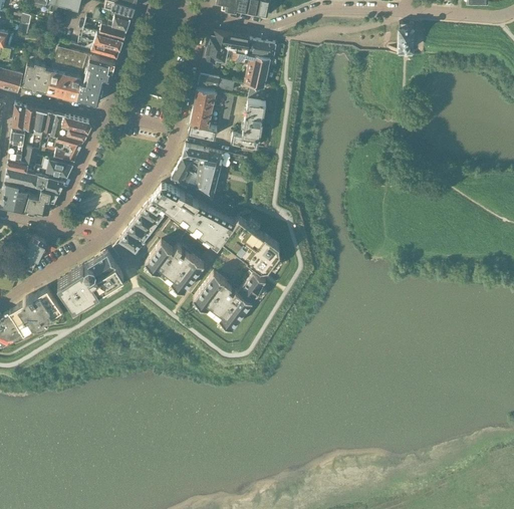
[(0,0),(0,11),(2,12),(4,3),(10,4),(11,0),(0,0)]
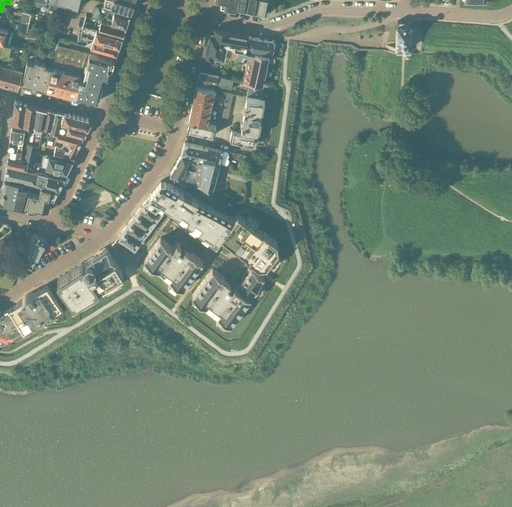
[(23,0),(46,6),(46,5),(78,13),(80,0),(23,0)]
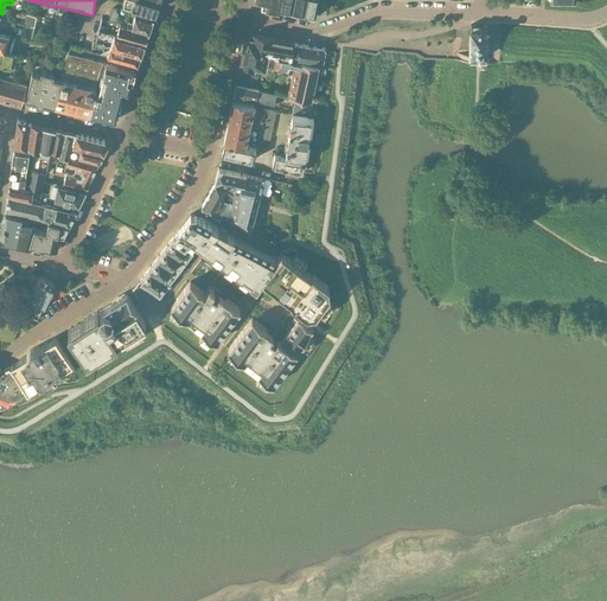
[(154,18),(158,7),(131,0),(125,0),(122,8),(154,18)]
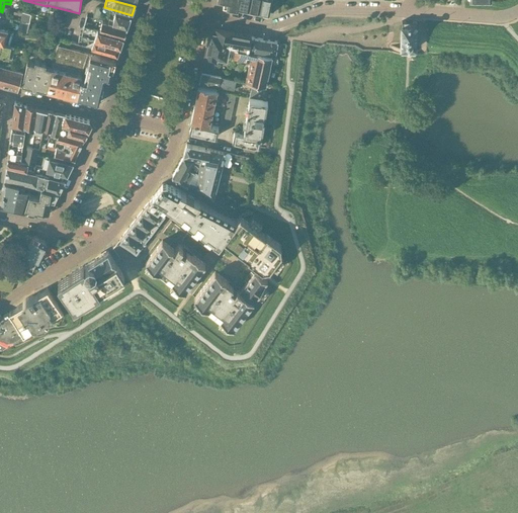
[(269,17),(272,0),(218,0),(217,4),(228,6),(226,11),(238,14),(238,11),(269,17)]
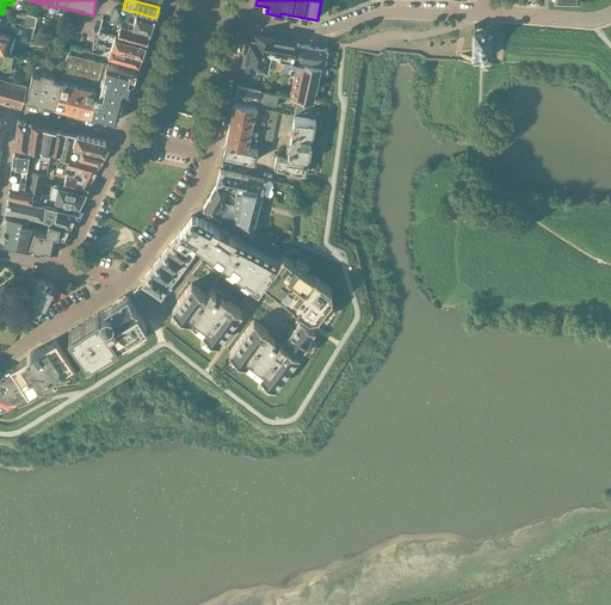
[(149,37),(154,23),(136,18),(134,26),(129,25),(128,31),(149,37)]
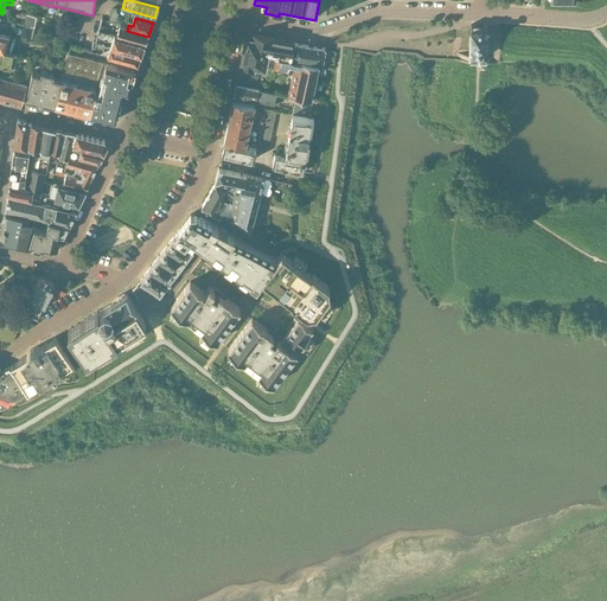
[(37,21),(26,19),(25,30),(30,31),(26,44),(31,45),(37,21)]
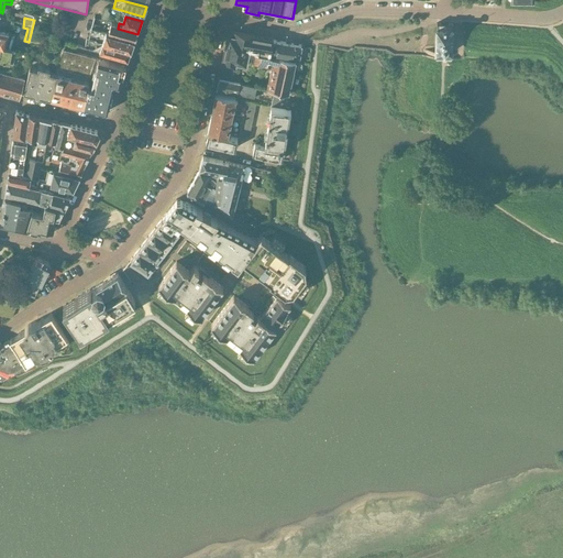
[(138,34),(118,29),(95,22),(91,32),(99,34),(134,44),(138,34)]
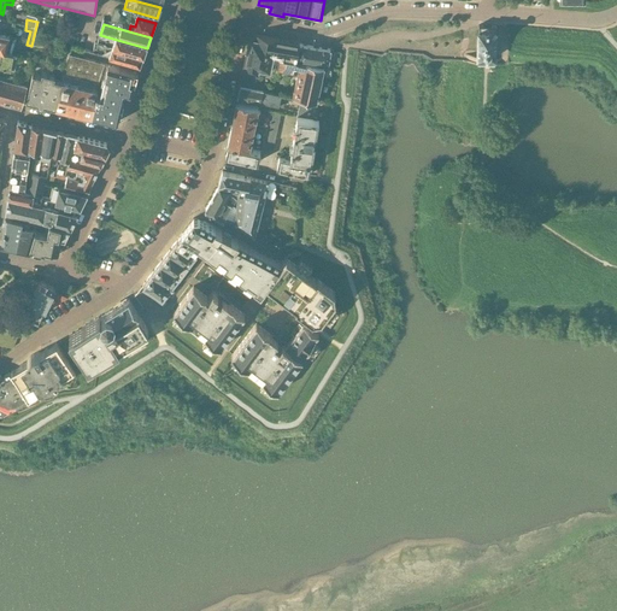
[(147,48),(109,37),(100,35),(98,46),(106,50),(112,51),(144,59),(147,48)]
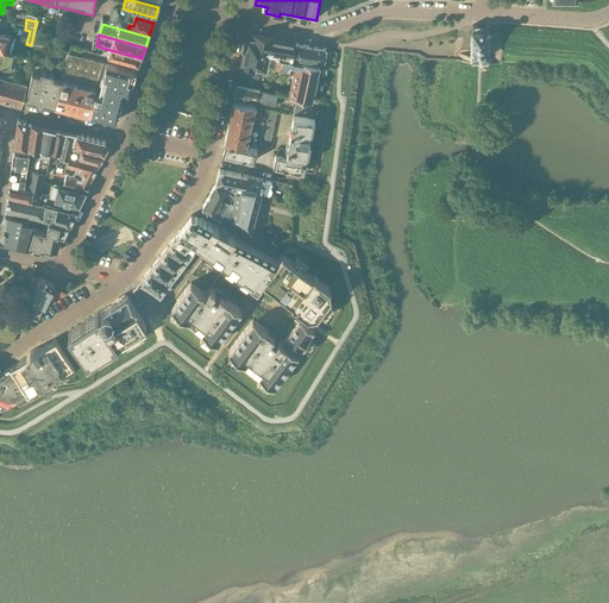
[(472,36),(471,60),(471,61),(481,61),(489,62),(489,37),(482,37),(472,36)]
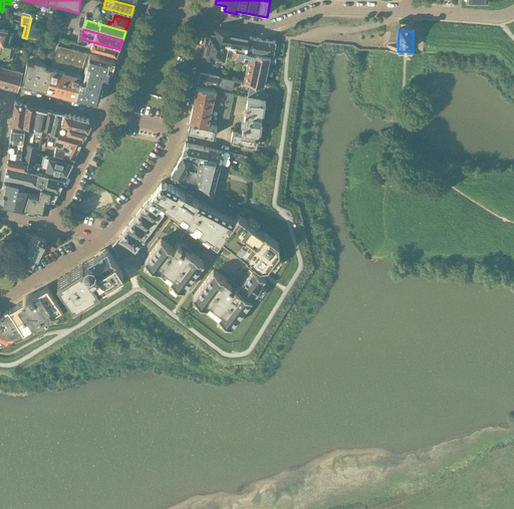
[(3,33),(0,31),(0,46),(10,49),(14,35),(3,33)]
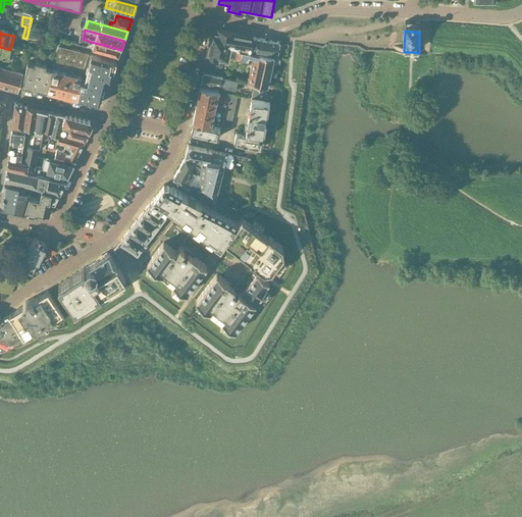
[(232,50),(236,50),(239,38),(216,34),(216,35),(217,35),(216,39),(212,38),(206,65),(204,74),(205,74),(204,76),(216,80),(219,67),(217,66),(218,62),(226,63),(228,56),(230,55),(232,50)]
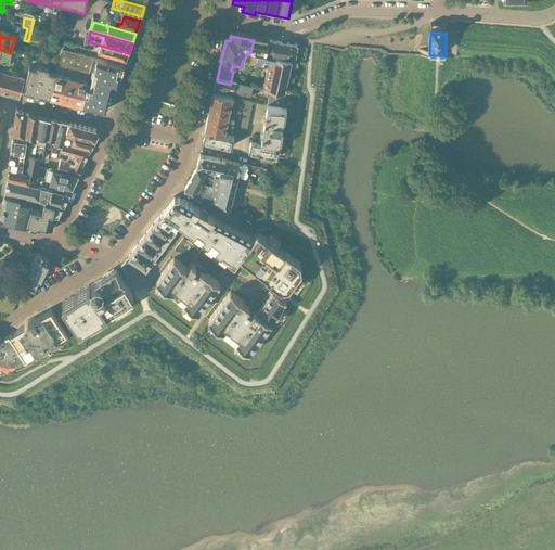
[(267,56),(270,43),(254,40),(250,53),(252,55),(249,66),(268,71),(263,91),(271,93),(285,97),(292,64),(291,64),(285,63),(285,61),(267,56)]
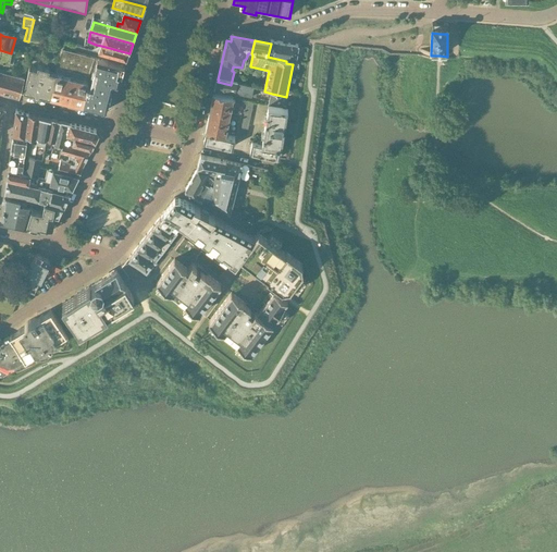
[(130,53),(101,46),(96,45),(88,41),(87,41),(84,51),(126,62),(130,53)]
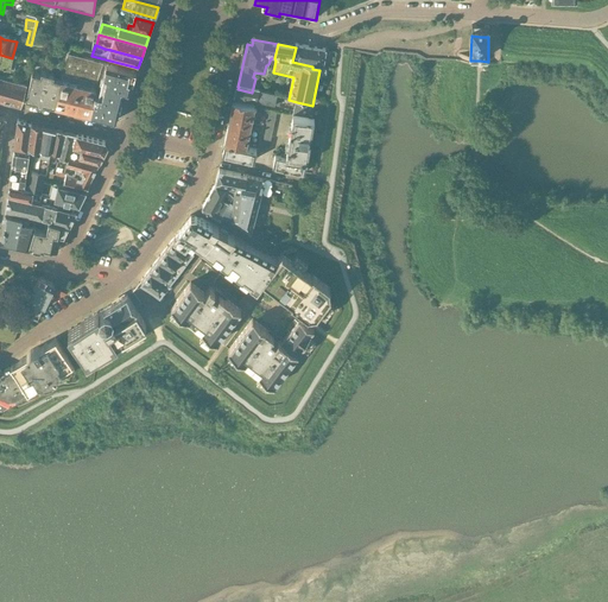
[(323,69),(325,54),(296,48),(292,62),(312,67),(312,69),(318,70),(318,68),(323,69)]
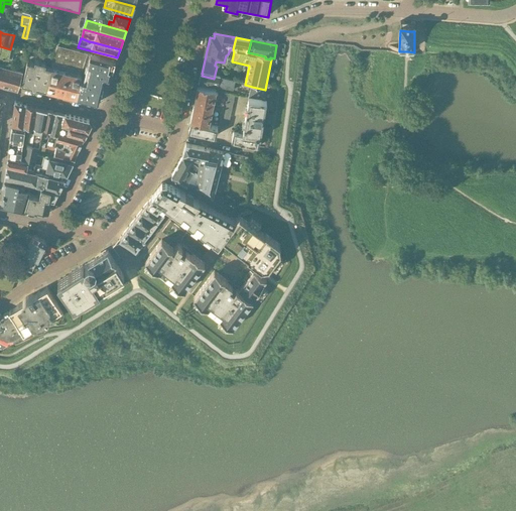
[(0,58),(3,59),(4,60),(9,61),(11,49),(10,49),(0,46),(0,58)]
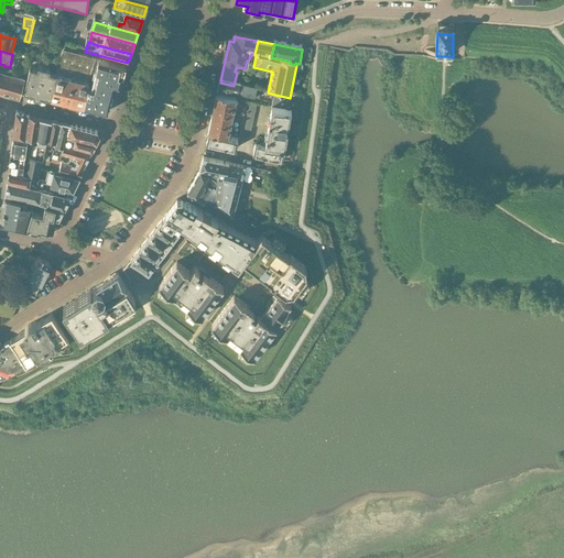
[(60,65),(58,73),(90,81),(89,87),(84,111),(107,117),(114,89),(118,91),(126,70),(96,63),(83,59),(63,54),(60,65)]
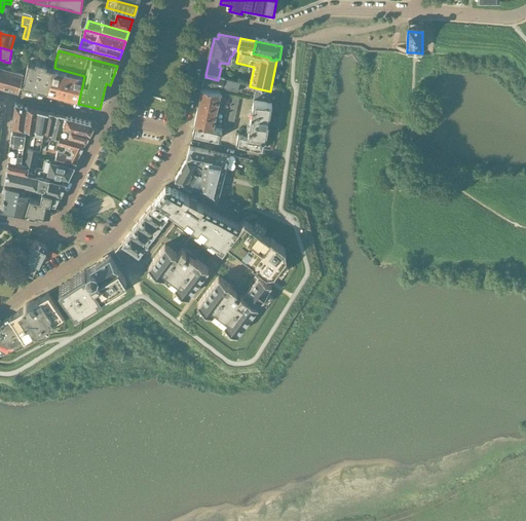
[(47,96),(53,73),(46,72),(46,69),(35,66),(35,69),(28,67),(22,89),(31,92),(31,95),(37,97),(38,94),(47,96)]
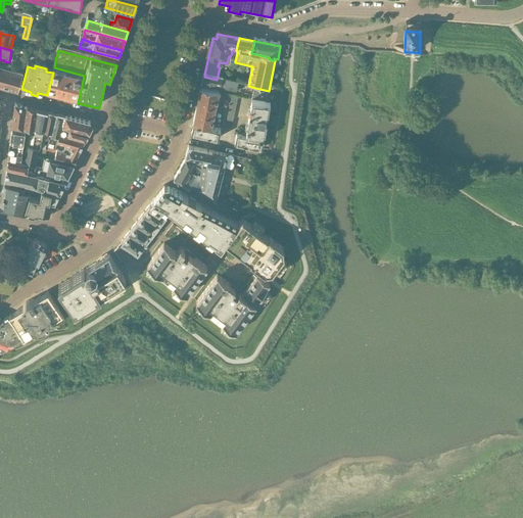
[(0,90),(6,92),(12,74),(0,71),(0,72),(0,90)]
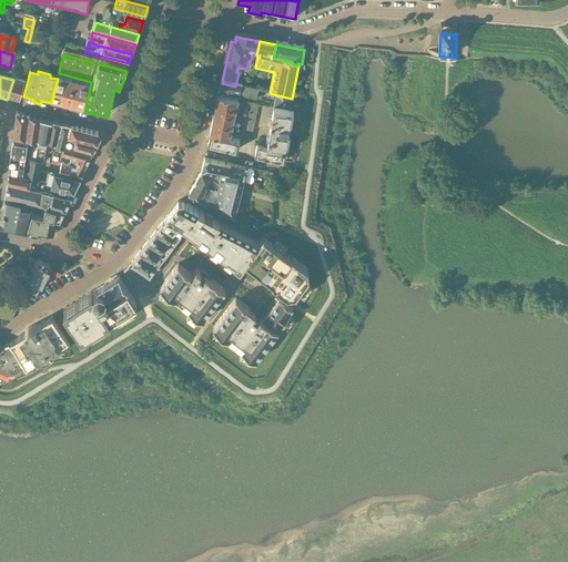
[(84,112),(90,88),(79,84),(58,79),(51,103),(84,112)]
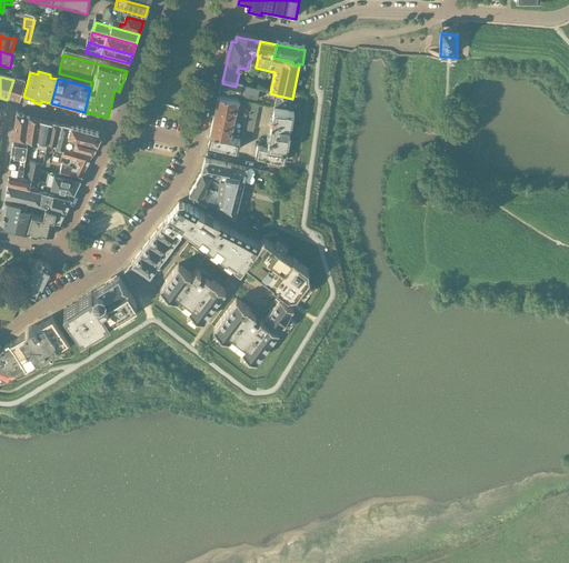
[(26,83),(13,80),(7,100),(19,103),(26,83)]
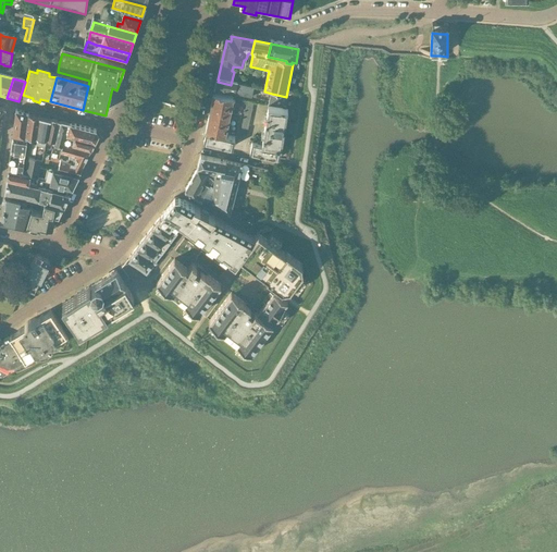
[(264,92),(231,85),(218,82),(217,82),(214,92),(240,97),(242,93),(252,95),(255,95),(257,95),(259,96),(261,95),(263,95),(264,92)]
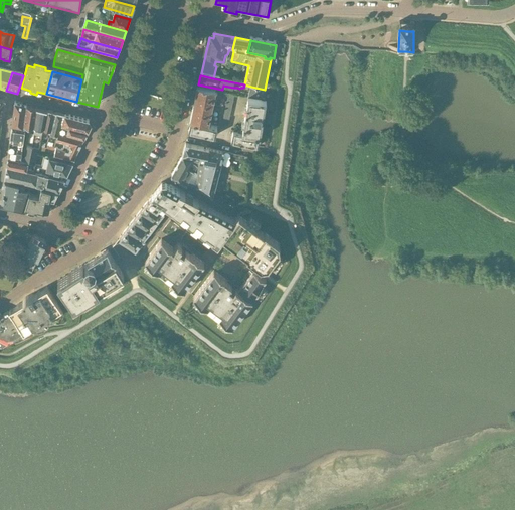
[(265,90),(251,87),(247,102),(264,105),(267,91),(265,90)]
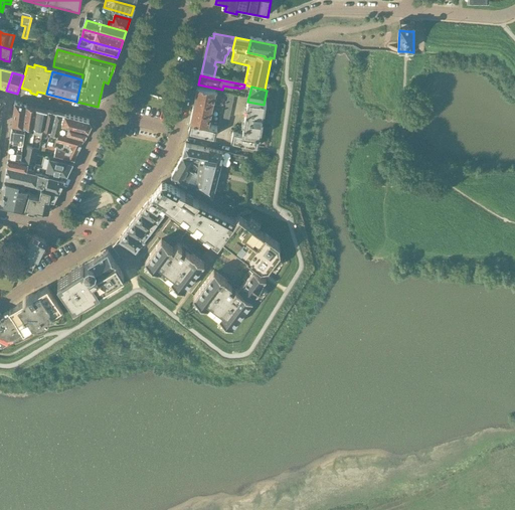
[(208,129),(214,98),(215,94),(197,90),(190,125),(188,134),(214,140),(217,131),(208,129)]
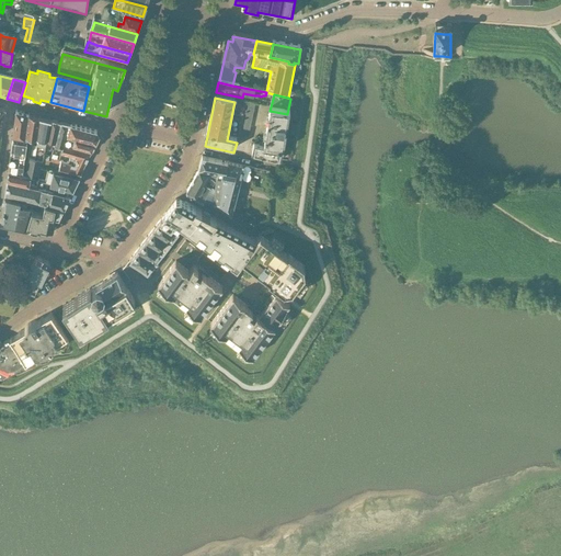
[(248,142),(255,108),(235,102),(233,106),(248,110),(241,139),(248,142)]
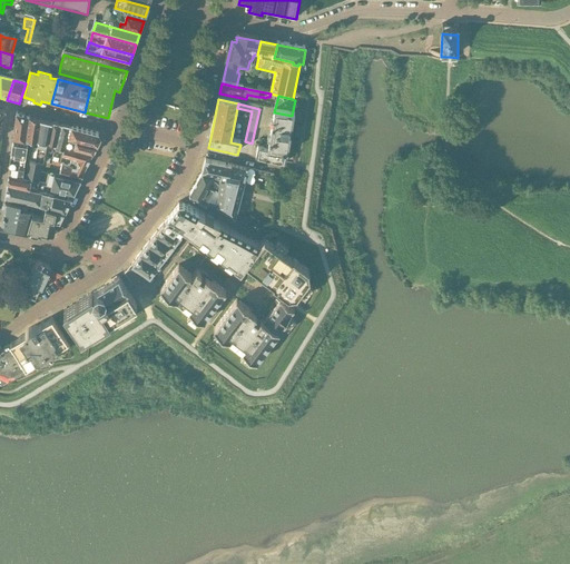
[(292,116),(274,112),(268,150),(258,149),(256,159),(285,166),(287,156),(294,117),(292,116)]
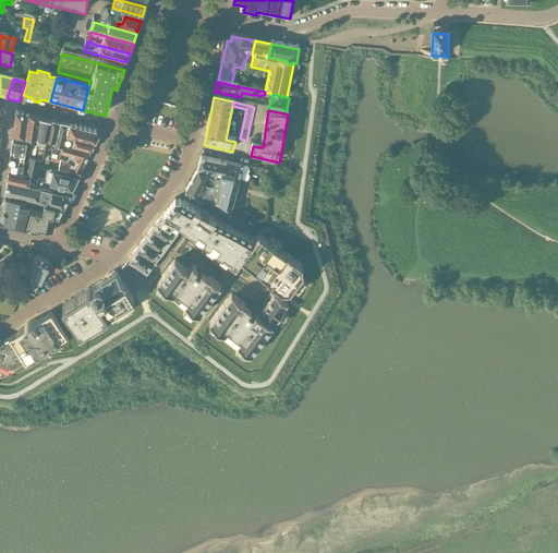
[(28,117),(23,116),(16,113),(13,141),(20,142),(27,143),(27,142),(25,141),(26,139),(28,117)]
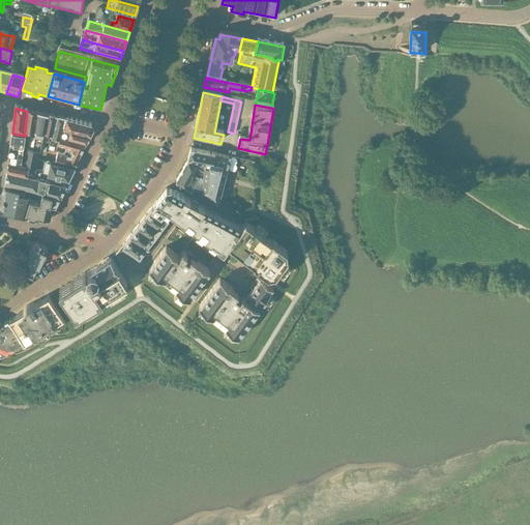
[(35,134),(38,114),(27,111),(25,132),(35,134)]
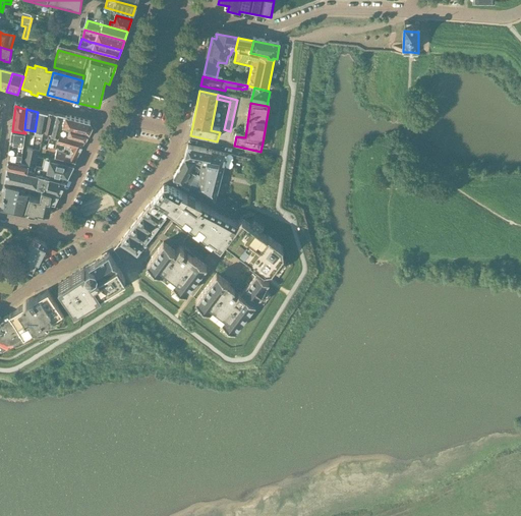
[(33,140),(32,150),(39,152),(40,152),(43,133),(48,114),(38,112),(35,131),(33,140)]
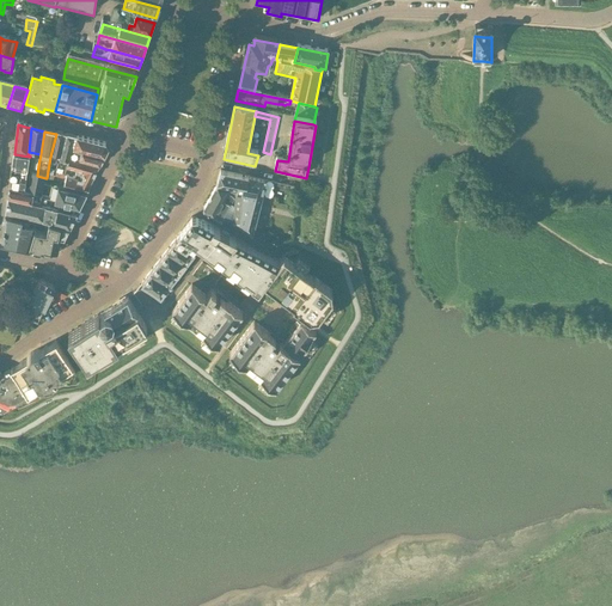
[(61,159),(66,136),(56,134),(50,157),(61,159)]
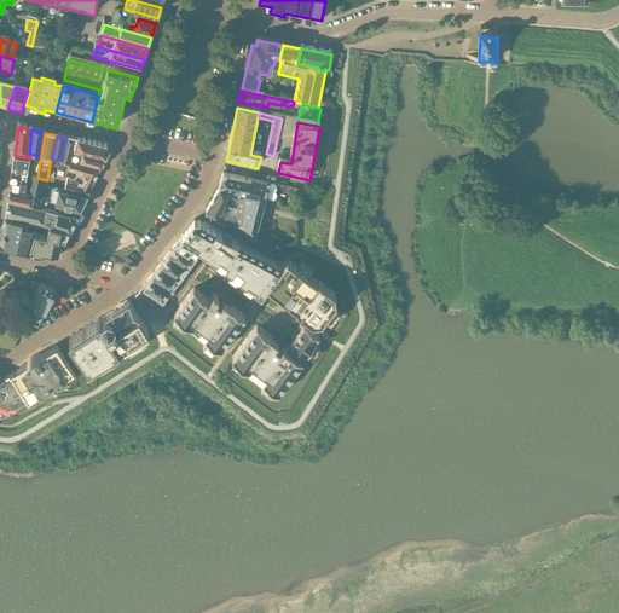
[(74,154),(77,140),(67,138),(62,161),(58,177),(65,179),(64,184),(65,184),(65,183),(69,173),(71,163),(74,154)]
